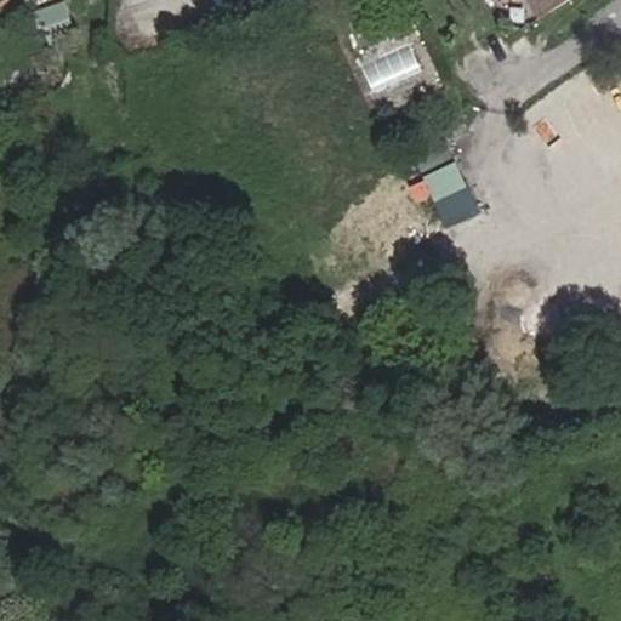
[(525,0),(536,18),(563,0),(525,0)]
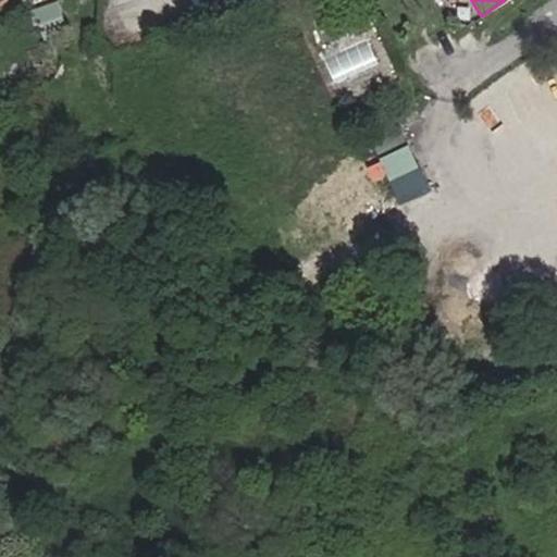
[(61,7),(36,16),(40,27),(45,26),(64,19),(61,7)]
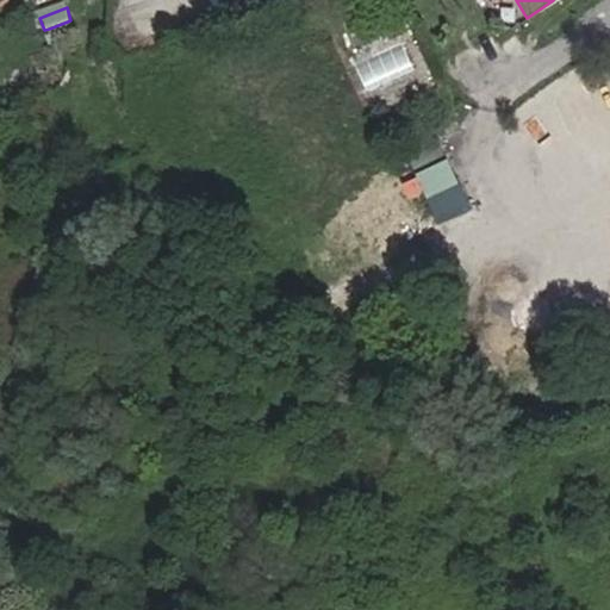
[(56,49),(78,42),(70,20),(49,29),(56,49)]
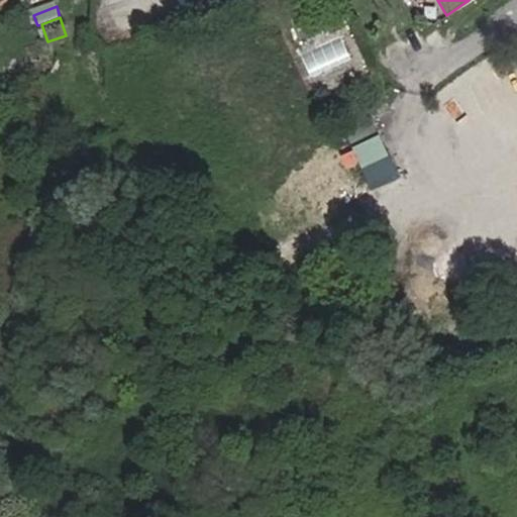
[(372,192),(400,179),(378,133),(350,146),(372,192)]
